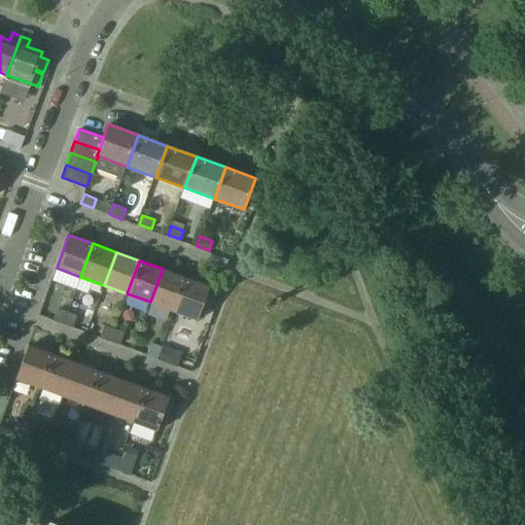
[(185,277),(163,269),(150,302),(173,311),(185,277)]
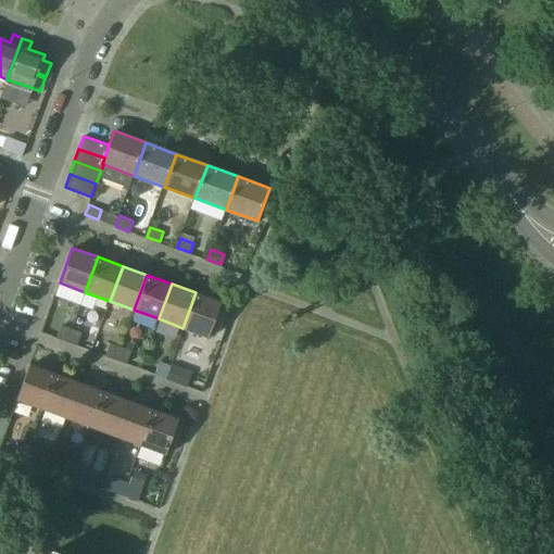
[(222,302),(196,292),(183,328),(209,337),(222,302)]
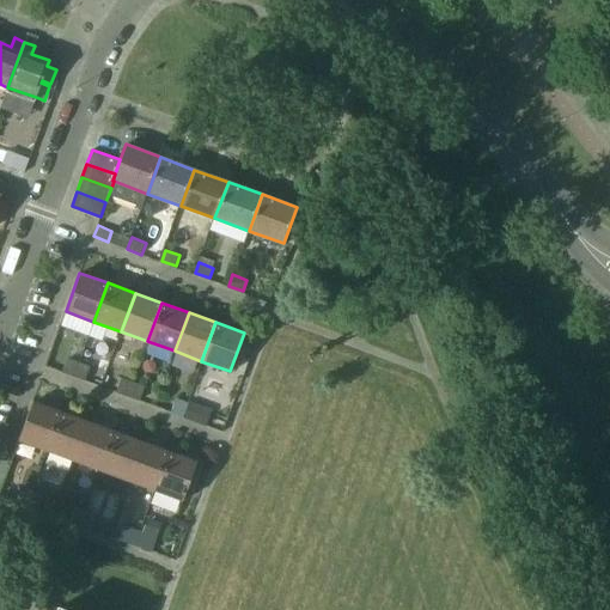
[(67,358),(62,371),(74,376),(79,361),(67,358)]
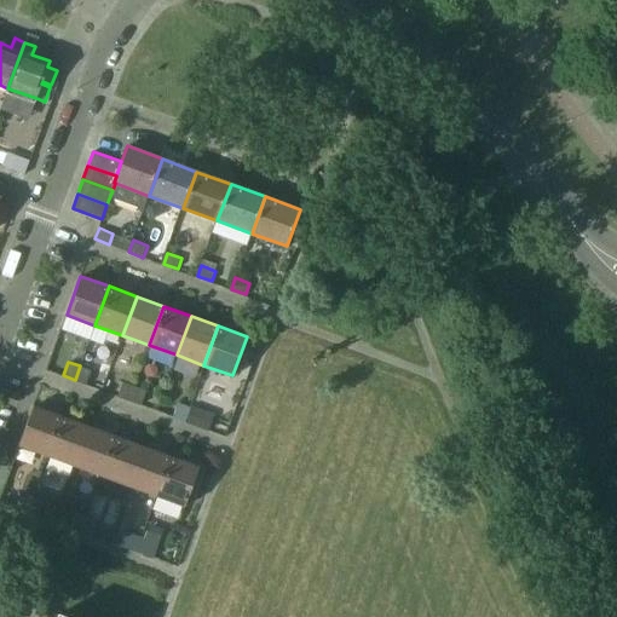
[(91,370),(80,365),(75,380),(86,384),(91,370)]
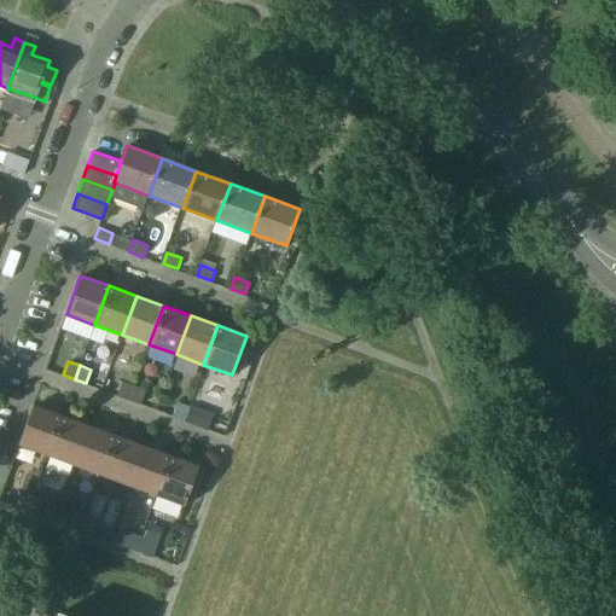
[(123,381),(117,395),(129,399),(134,385),(123,381)]
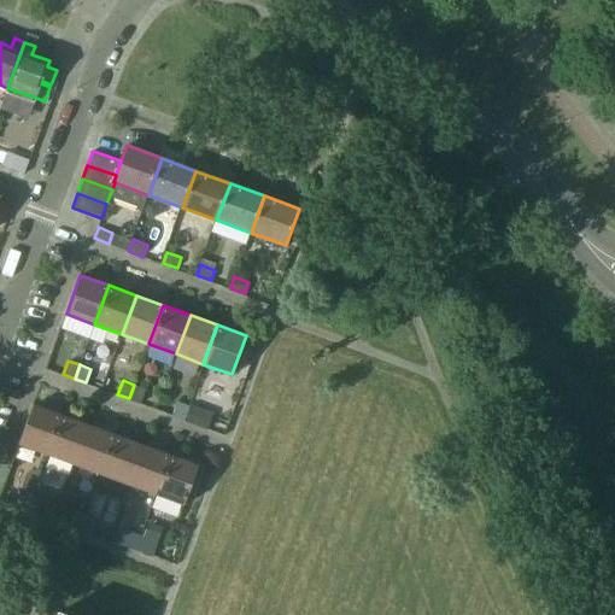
[(145,388),(134,385),(129,398),(140,403),(145,388)]
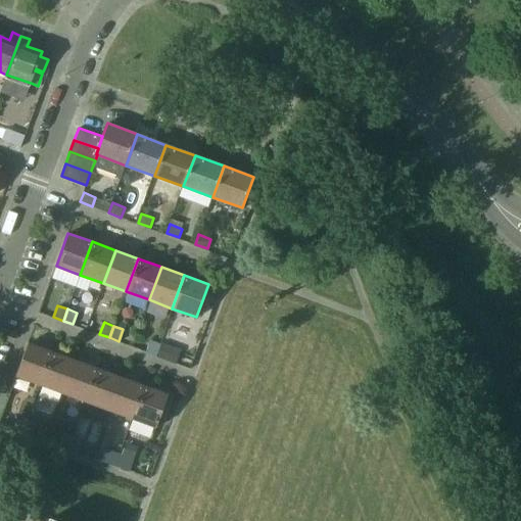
[(150,339),(145,350),(155,354),(159,342),(150,339)]
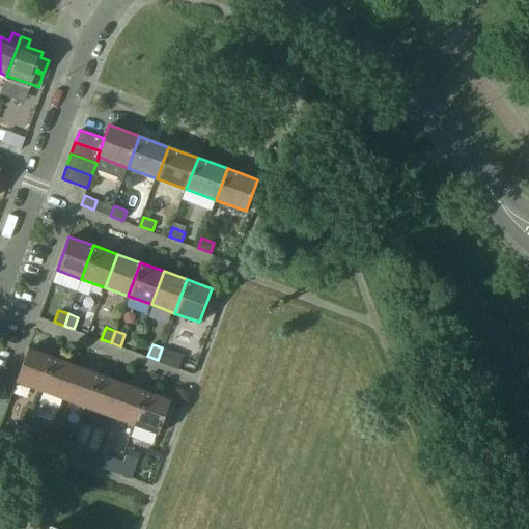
[(53,357),(28,347),(16,381),(40,390),(53,357)]
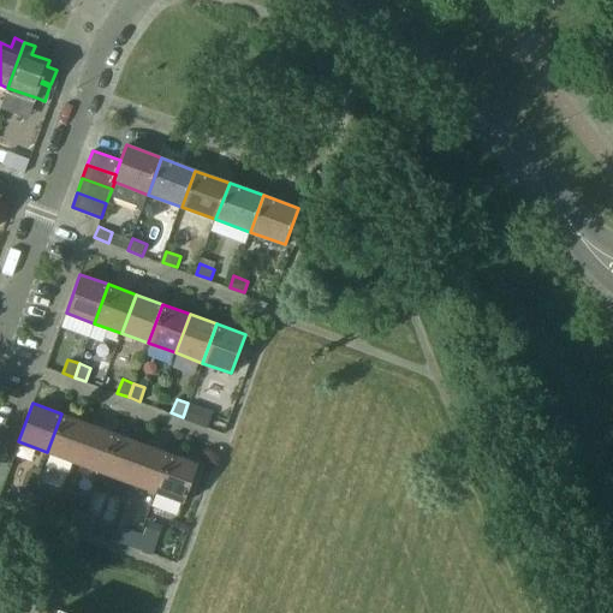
[(200,408),(188,403),(183,417),(194,421),(200,408)]
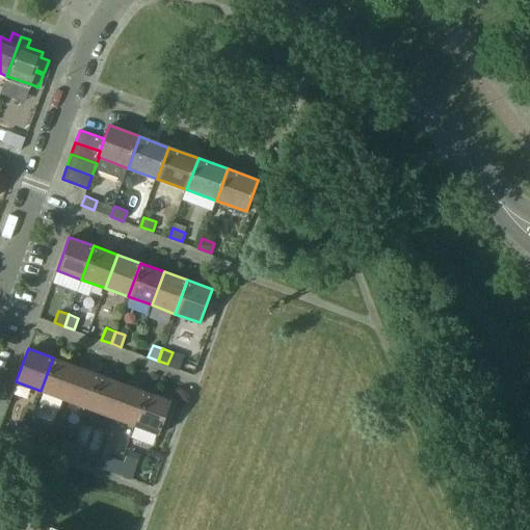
[(76,366),(53,358),(41,391),(64,399),(76,366)]
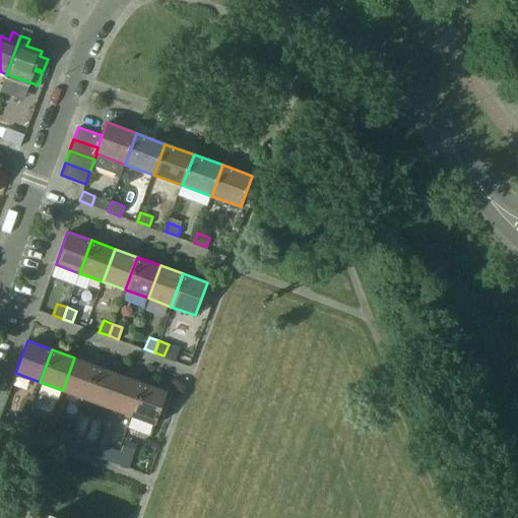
[(98,366),(74,358),(63,390),(85,398),(98,366)]
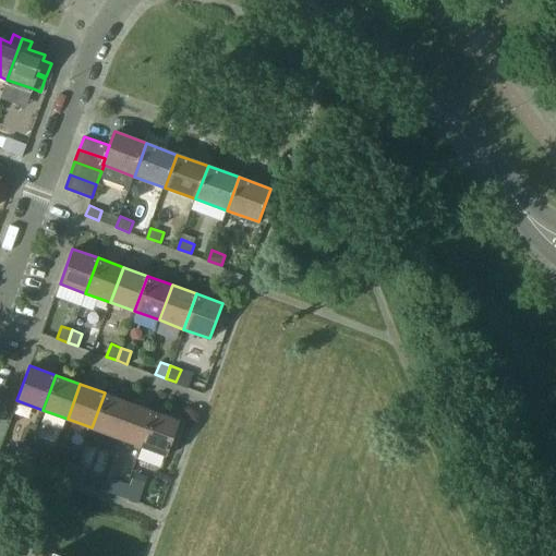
[(129,401),(105,393),(92,427),(117,437),(129,401)]
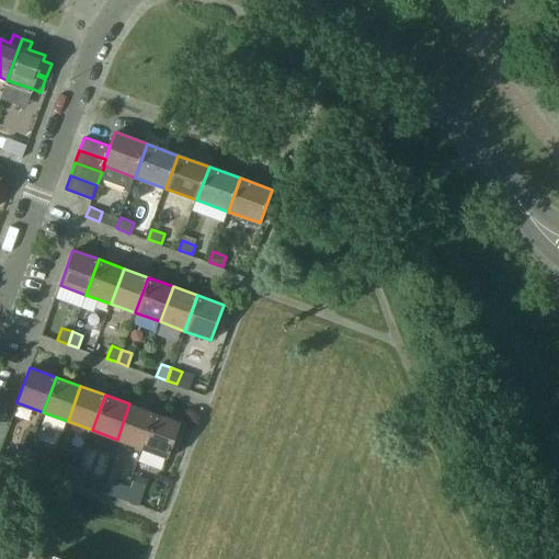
[(155,413),(129,403),(117,440),(141,448),(155,413)]
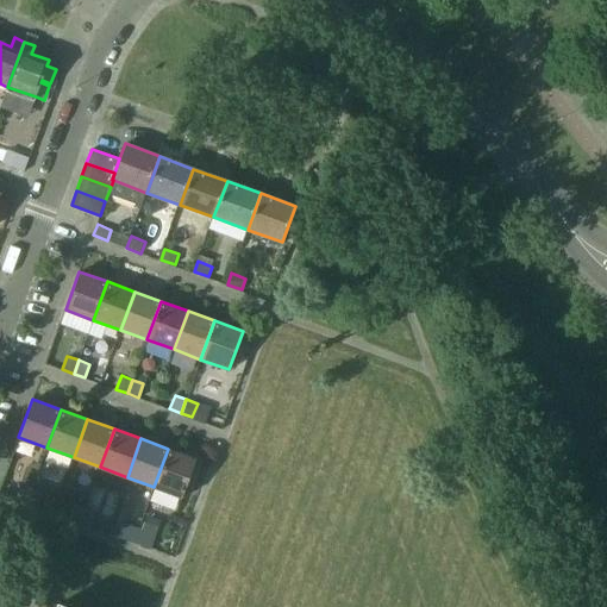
[(195,458),(168,449),(154,487),(182,498),(195,458)]
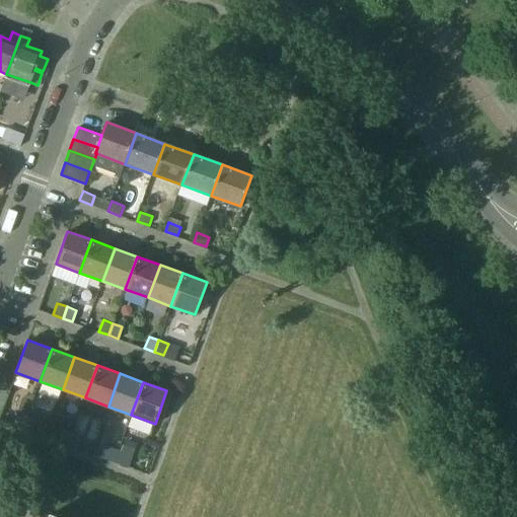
[(17,412),(13,424),(22,427),(27,416),(17,412)]
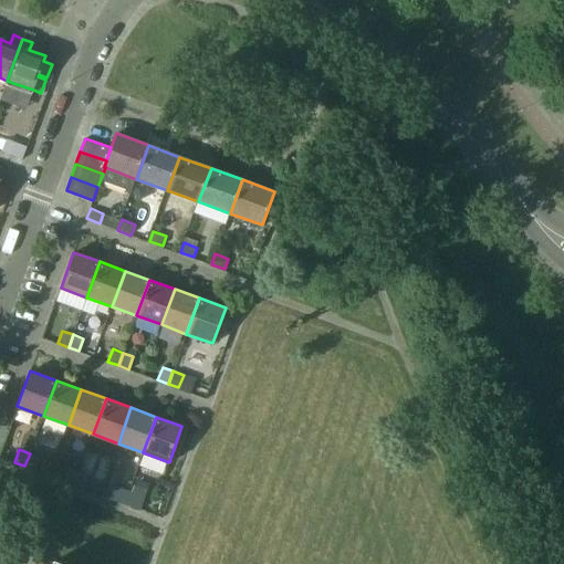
[(40,457),(30,453),(24,466),(35,470),(40,457)]
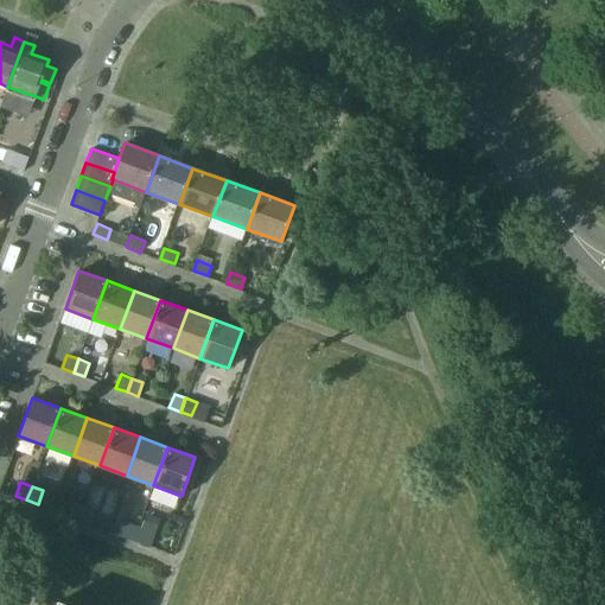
[(74,502),(69,515),(81,520),(86,505),(74,502)]
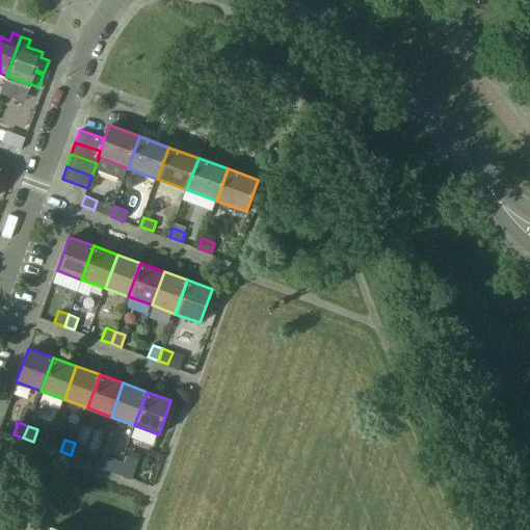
[(84,447),(75,443),(71,455),(80,458),(84,447)]
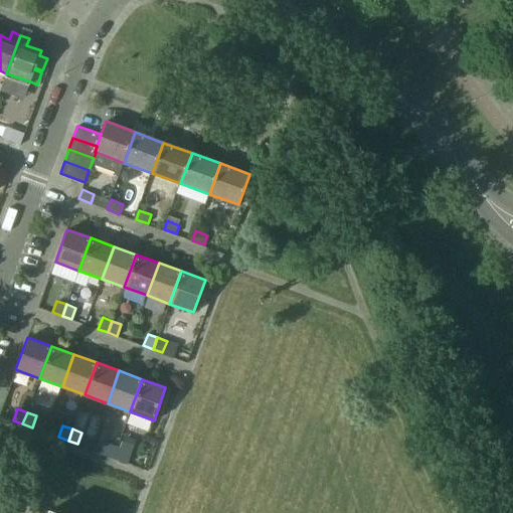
[(104,441),(100,452),(114,457),(118,446),(104,441)]
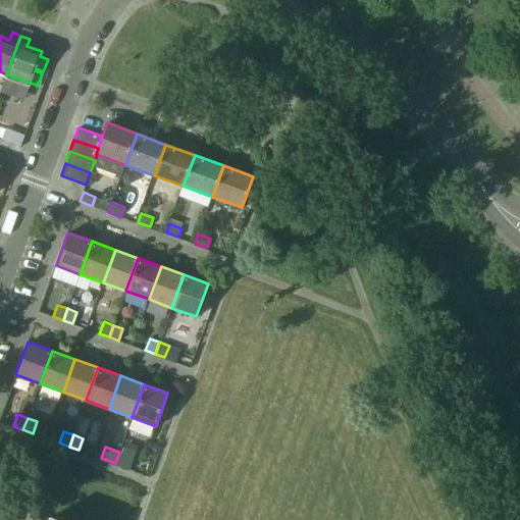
[(119,452),(115,463),(128,468),(133,457),(119,452)]
